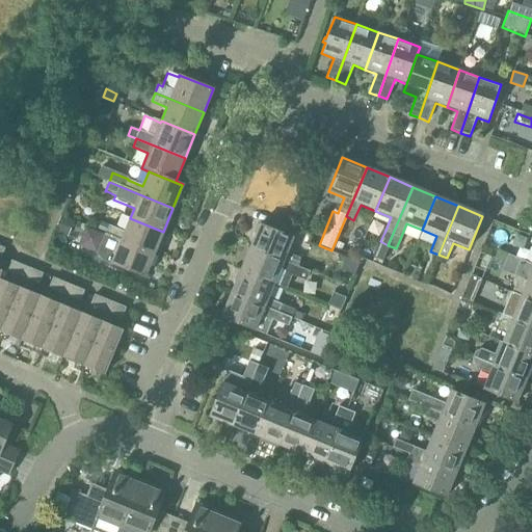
[(62,215),(55,232),(68,237),(75,220),(62,215)]
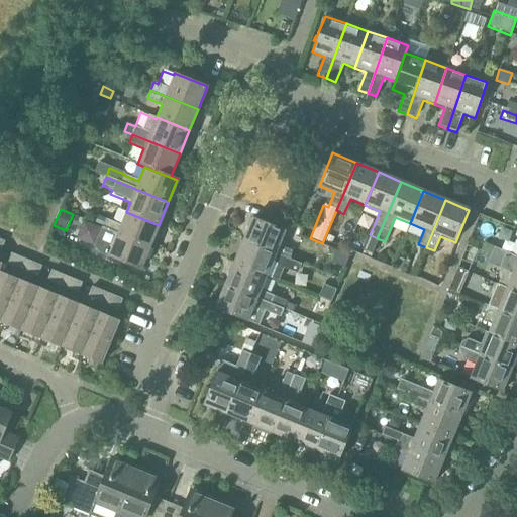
[(107,219),(103,227),(149,246),(159,225),(126,212),(121,224),(107,219)]
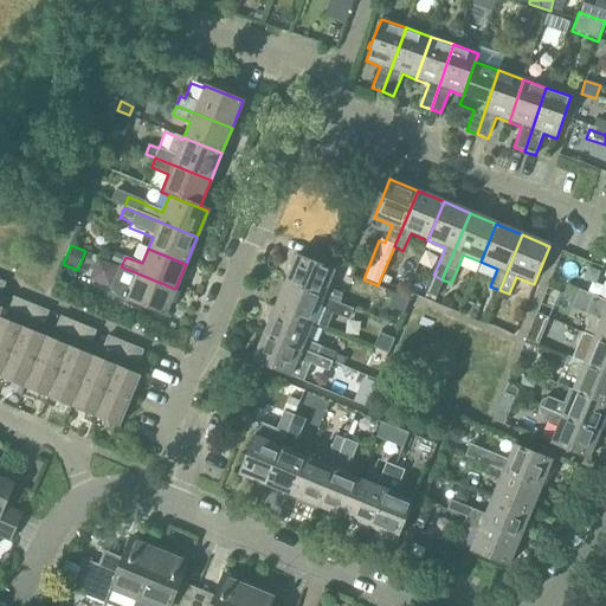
[(339,304),(342,295),(327,288),(333,272),(295,257),(284,282),(339,304)]
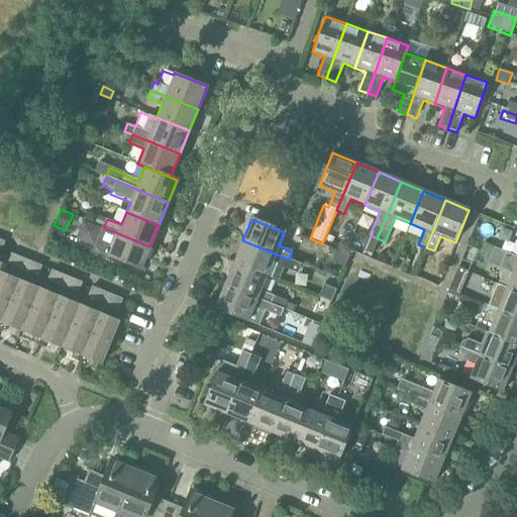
[(100,235),(95,247),(100,252),(108,255),(140,269),(149,246),(103,227),(100,235)]
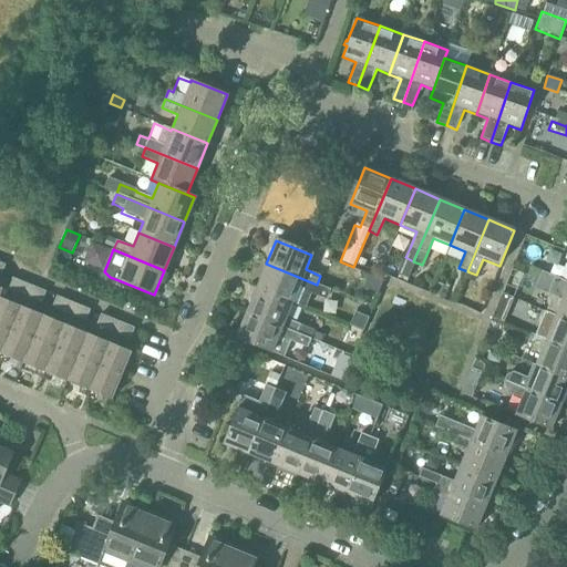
[(313,294),(317,285),(266,264),(256,289),(291,303),(298,287),(313,294)]
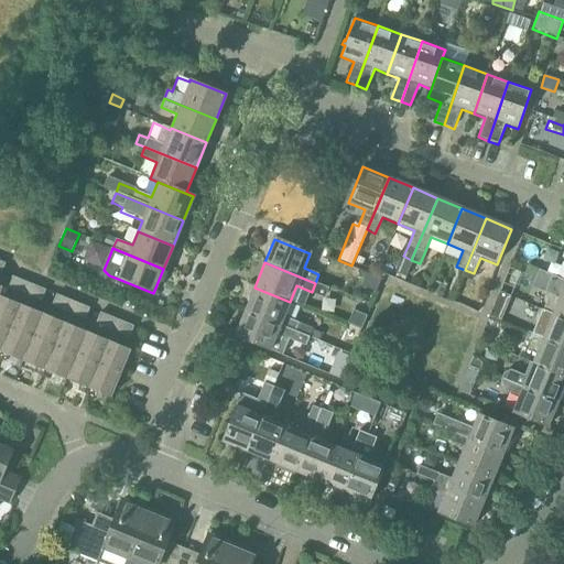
[(563,291),(563,282),(538,271),(534,280),(563,291)]
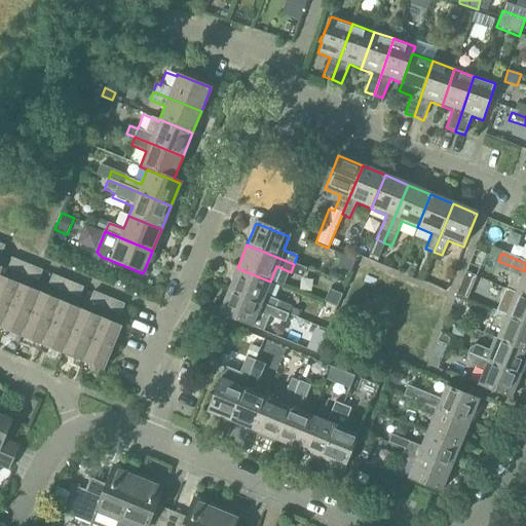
[(337,266),(351,272),(357,260),(348,256),(342,254),(337,266)]
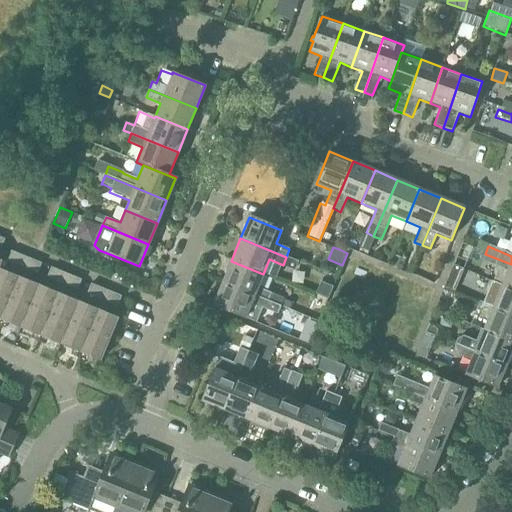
[(21,267),(26,256),(10,250),(6,260),(21,267)]
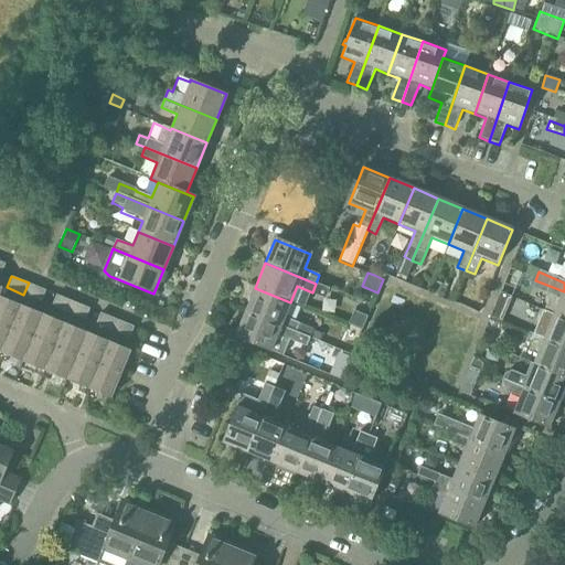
[(564,320),(564,291),(535,280),(532,288),(551,296),(543,312),(554,317),(554,316),(564,320)]
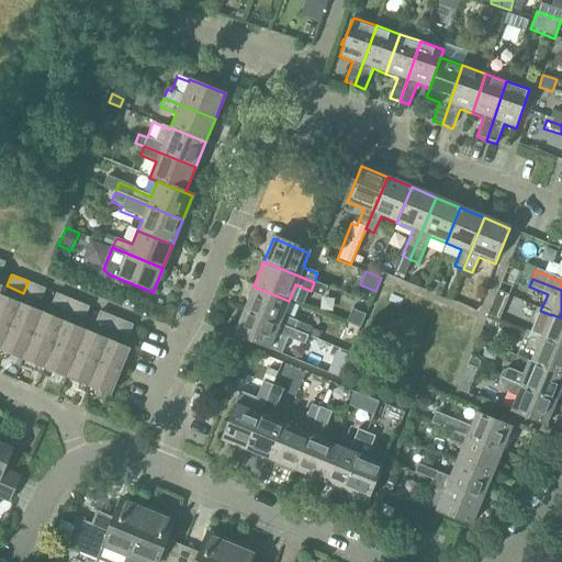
[(440,295),(445,284),(434,280),(429,291),(440,295)]
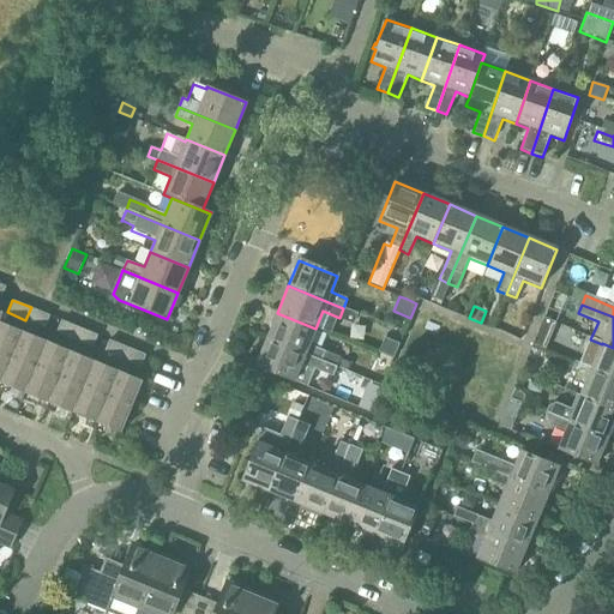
[(43,327),(49,315),(31,307),(25,320),(43,327)]
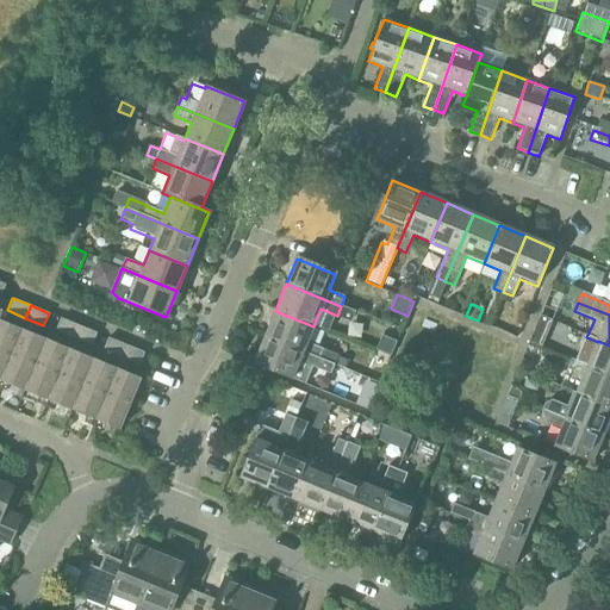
[(334,366),(338,356),(322,350),(306,343),(313,327),(275,311),(265,337),(334,366)]
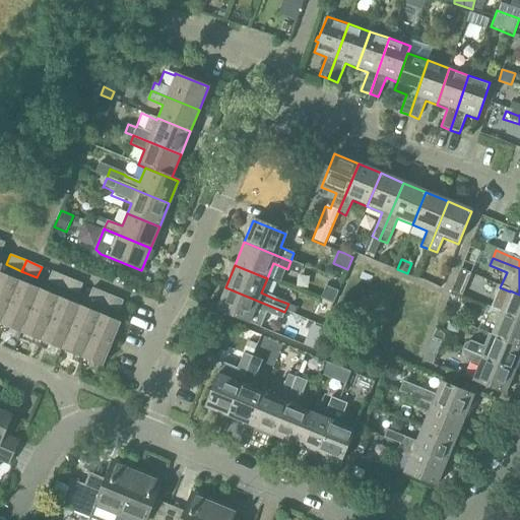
[(0,322),(1,323),(18,278),(0,270),(0,322)]
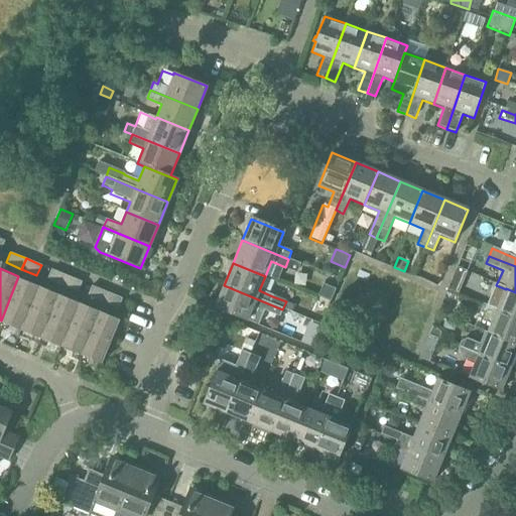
[(62,286),(67,275),(51,269),(47,279),(62,286)]
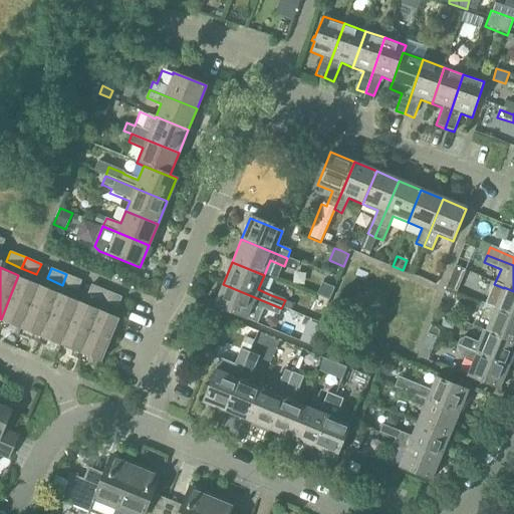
[(77,291),(81,281),(66,274),(62,285),(77,291)]
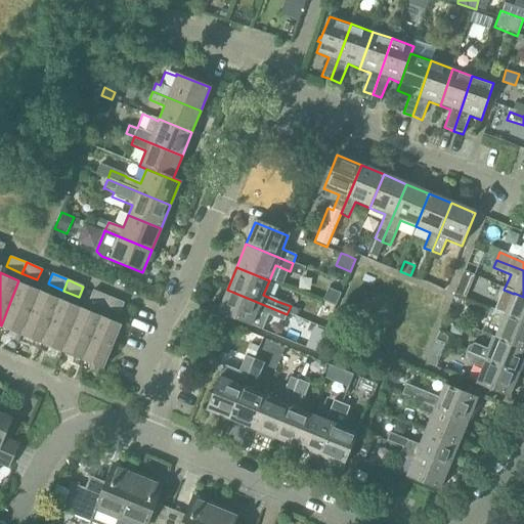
[(22,335),(40,290),(18,280),(1,325),(22,335)]
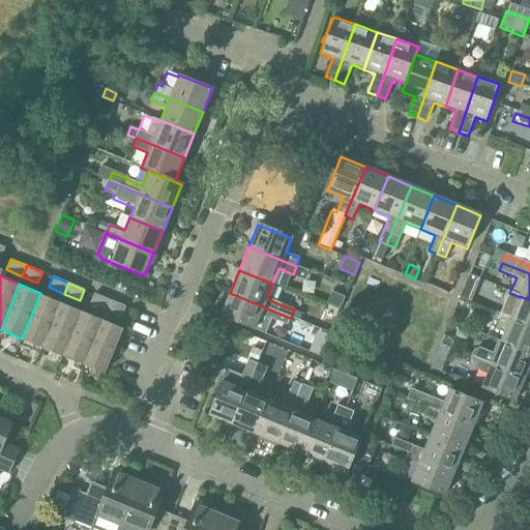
[(336,305),(341,295),(332,292),(328,302),(336,305)]
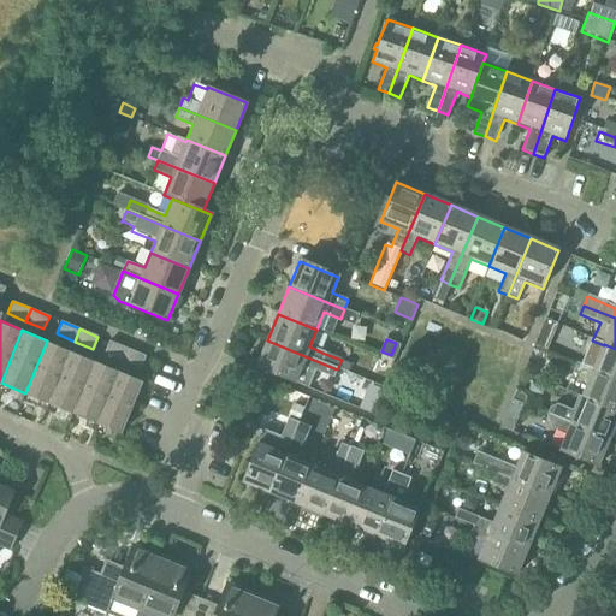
[(49,403),(71,350),(47,341),(25,394),(49,403)]
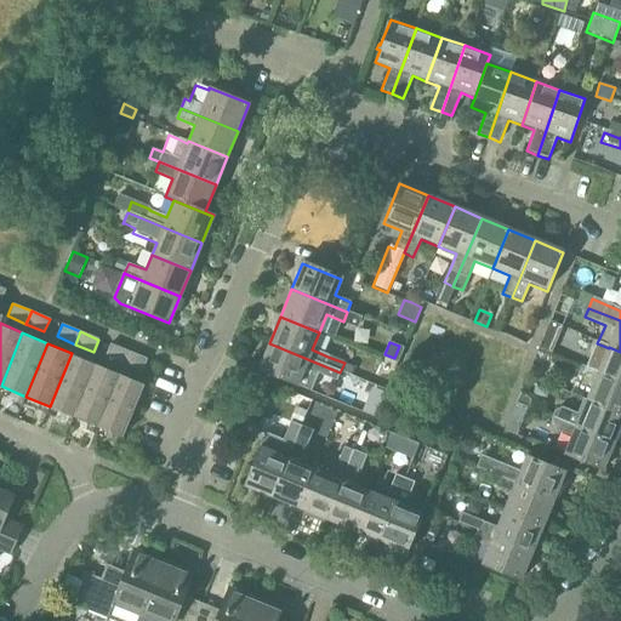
[(336,382),(340,372),(269,343),(258,371),(311,393),(318,375),(336,382)]
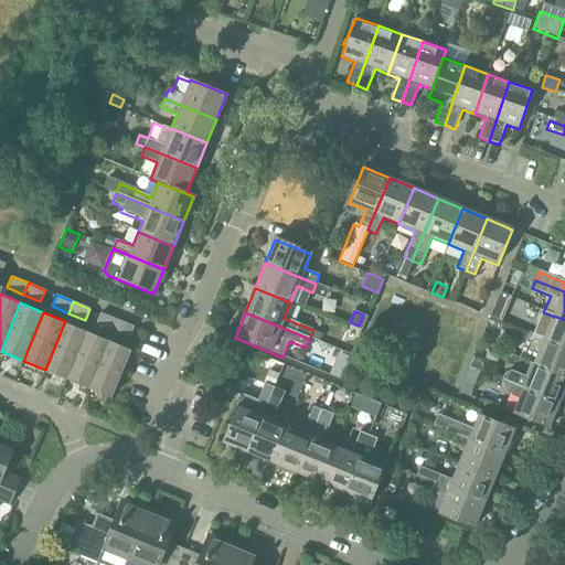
[(113,331),(117,320),(100,313),(96,324),(113,331)]
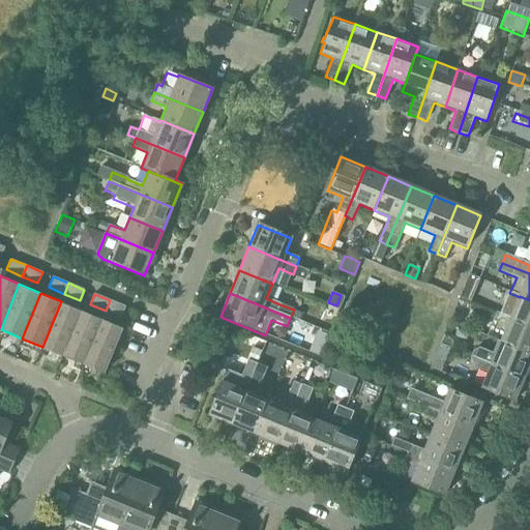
[(529,327),(529,300),(520,296),(520,297),(513,312),(499,305),(496,314),(529,327)]
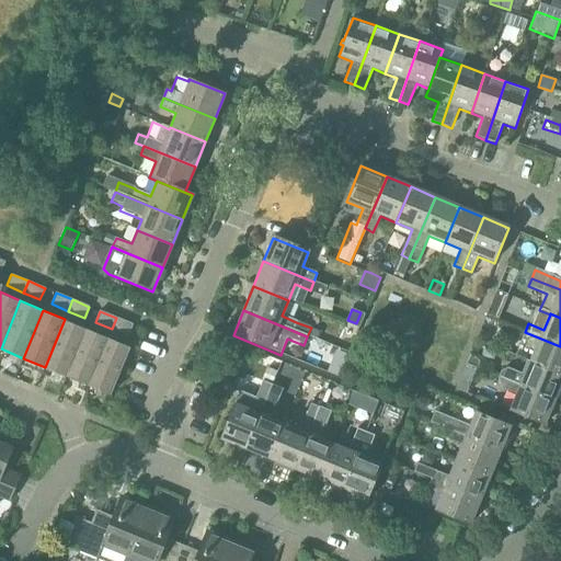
[(128,336),(133,324),(116,318),(112,329),(128,336)]
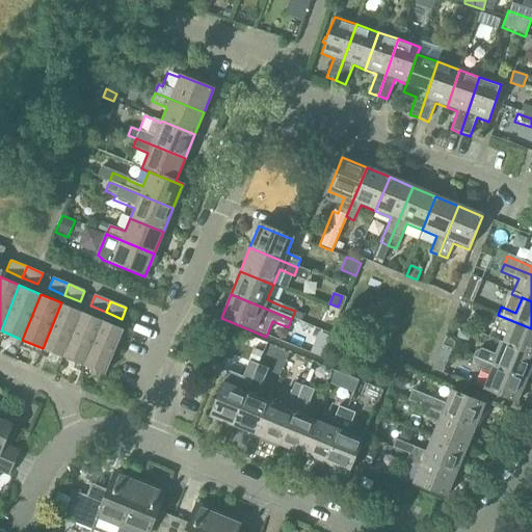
[(63,357),(82,312),(61,302),(43,348),(63,357)]
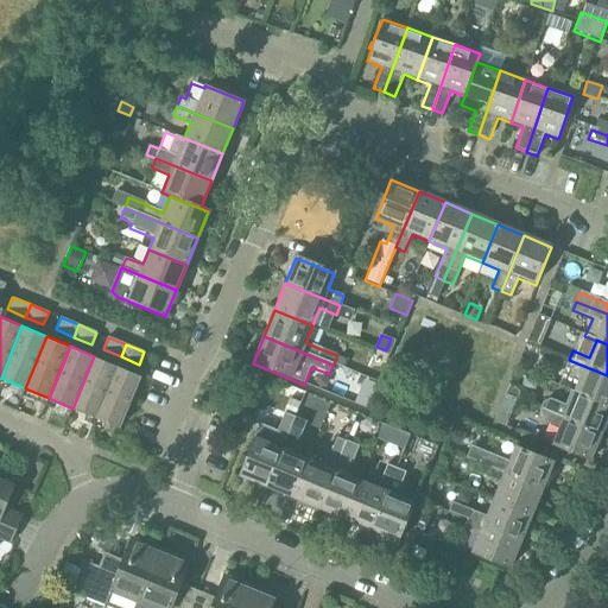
[(97,418),(119,366),(94,356),(73,409),(97,418)]
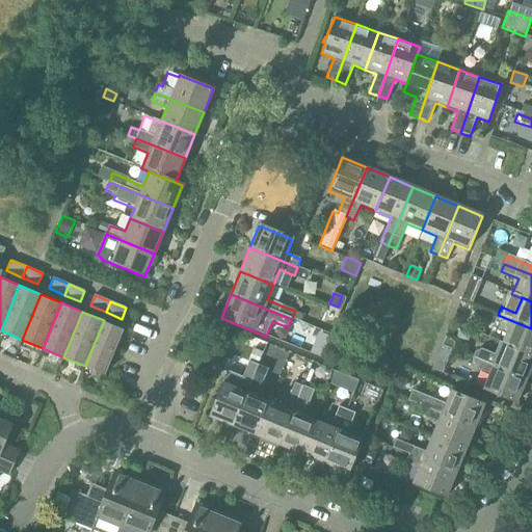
[(455,314),(452,322),(461,326),(466,318),(455,314)]
